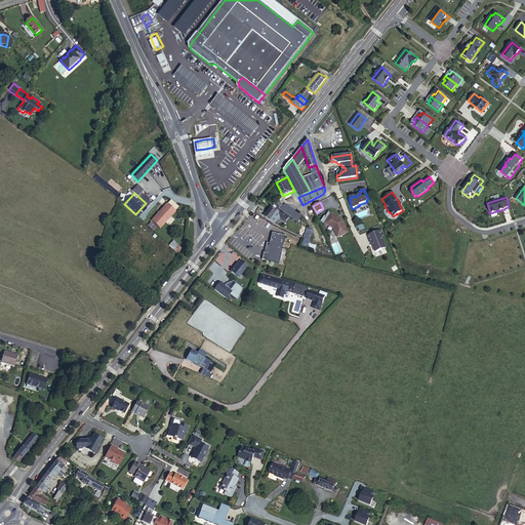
[(167,203),(152,221),(161,229),(176,211),(167,203)]
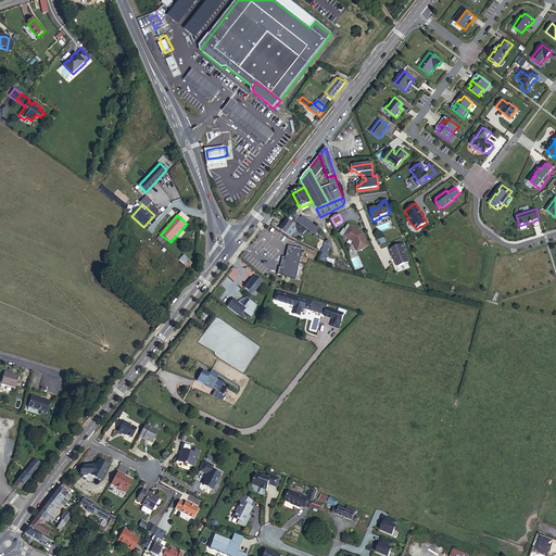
[(302,216),(298,222),(304,227),(313,232),(316,235),(319,229),(302,216)]
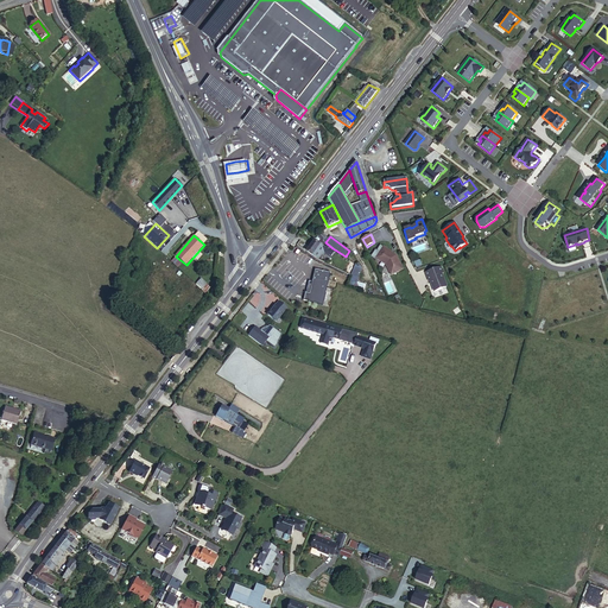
[(301,241),(297,246),(305,251),(306,251),(309,247),(301,241)]
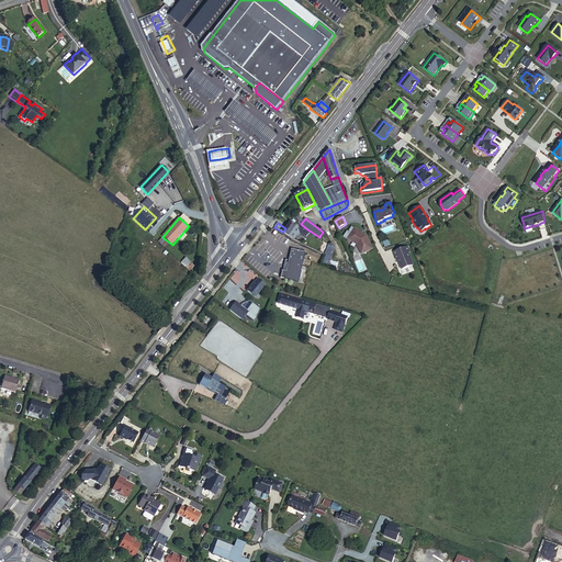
[(284,233),(294,239),(299,232),(305,236),(307,233),(302,228),(301,229),(291,223),(284,233)]
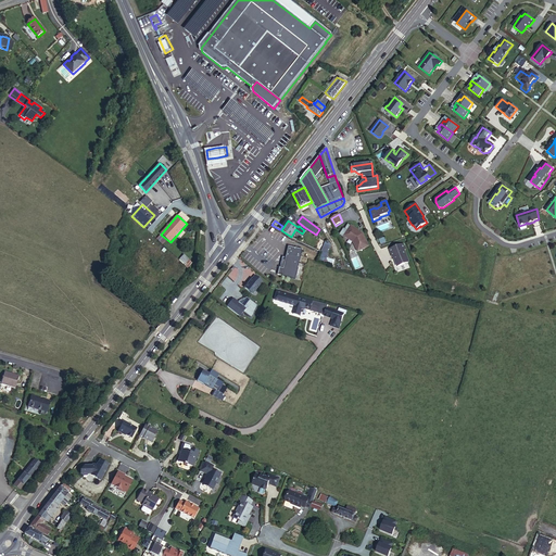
[(351,226),(343,237),(353,242),(357,252),(369,247),(363,235),(351,226)]
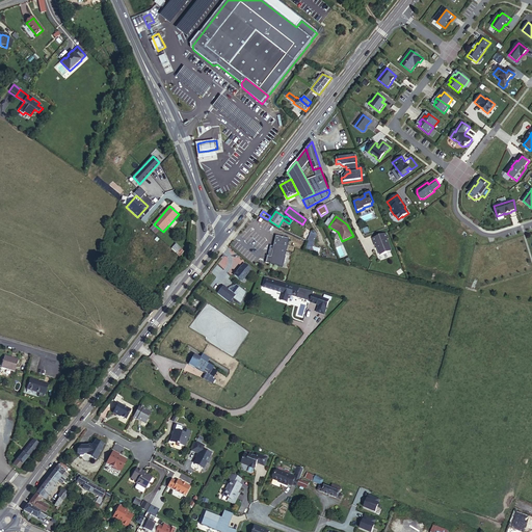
[(312,233),(306,250),(319,255),(321,249),(314,247),(318,234),(312,233)]
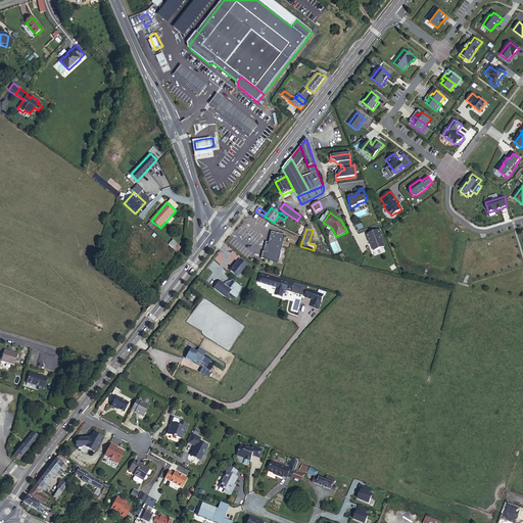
[(379,230),(366,235),(369,242),(370,242),(374,251),(384,247),(380,236),(381,235),(379,230)]
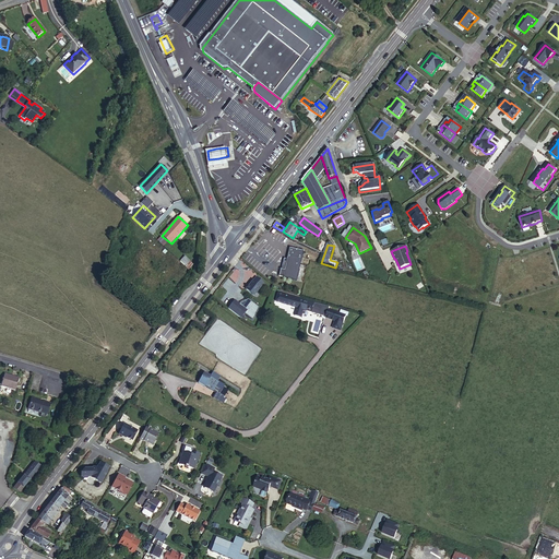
[(281,268),(278,275),(283,276),(296,281),(305,250),(290,247),(287,259),(286,258),(285,262),(286,262),(285,269),(281,268)]
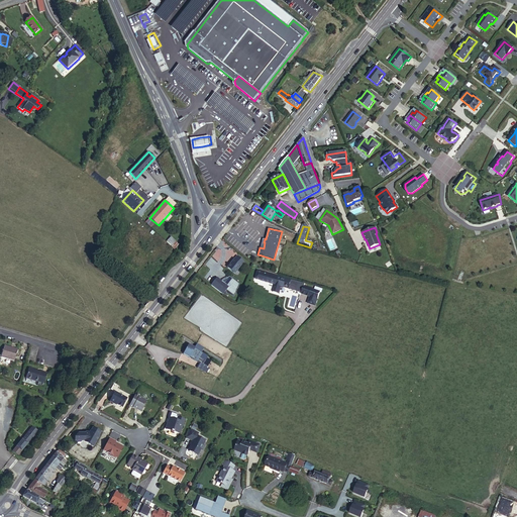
[(176,242),(172,238),(168,242),(173,246),(176,242)]
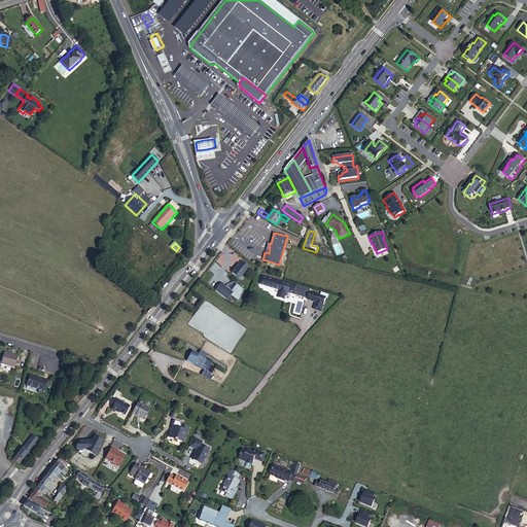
[(238,265),(231,273),(237,279),(247,268),(241,261),(238,265)]
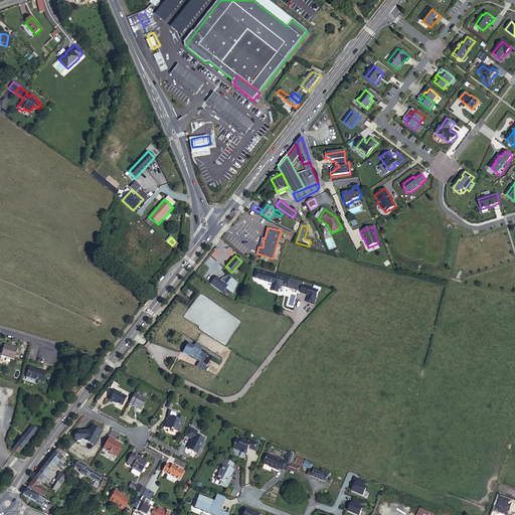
[(291,280),(258,270),(254,278),(274,284),(272,291),(279,293),(281,286),(301,292),(303,285),(304,283),(291,279),(291,280)]
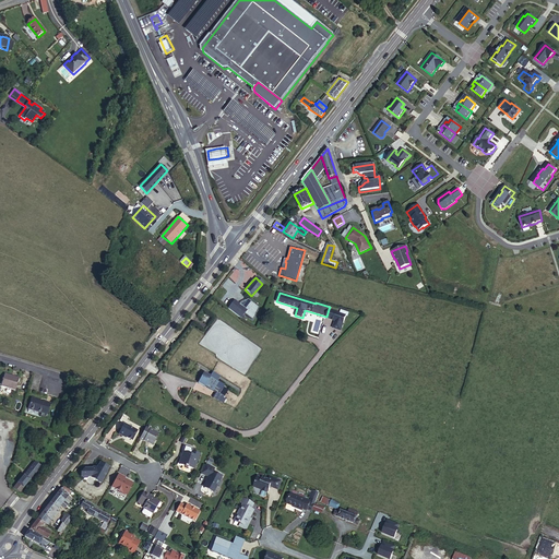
[(246,298),(237,304),(242,308),(248,301),(246,298)]
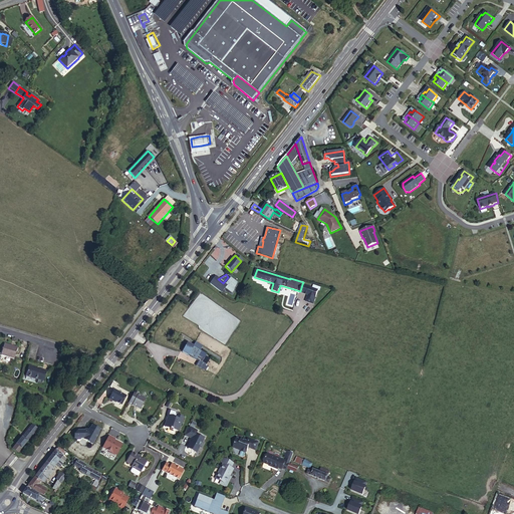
[(213,275),(208,281),(210,283),(220,290),(223,286),(230,292),(231,290),(235,282),(228,277),(223,283),(218,279),(213,275)]
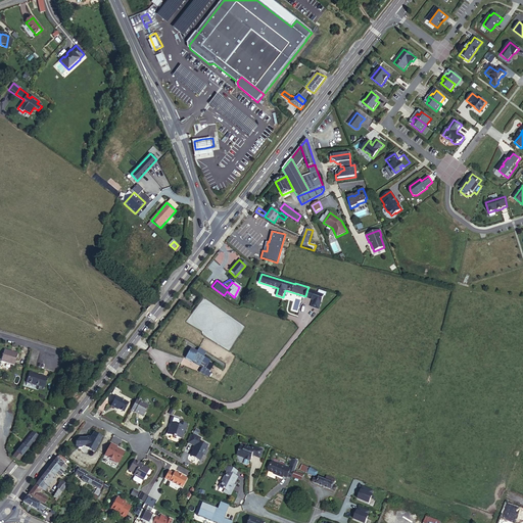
[(324,295),(307,289),(305,296),(304,297),(314,300),(312,306),(319,310),(324,295)]
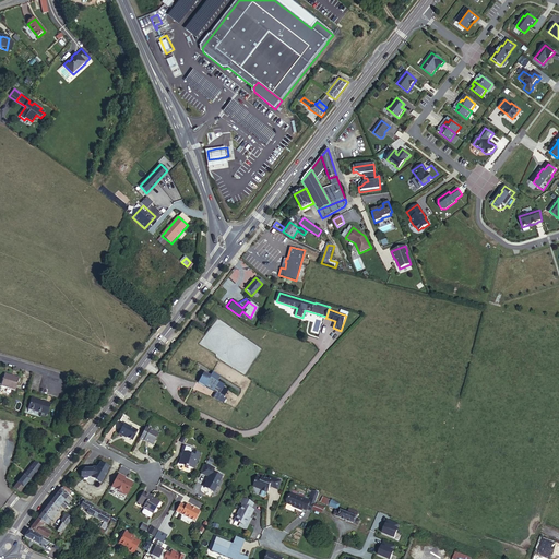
[(207,380),(210,377),(204,373),(199,382),(204,385),(207,380)]
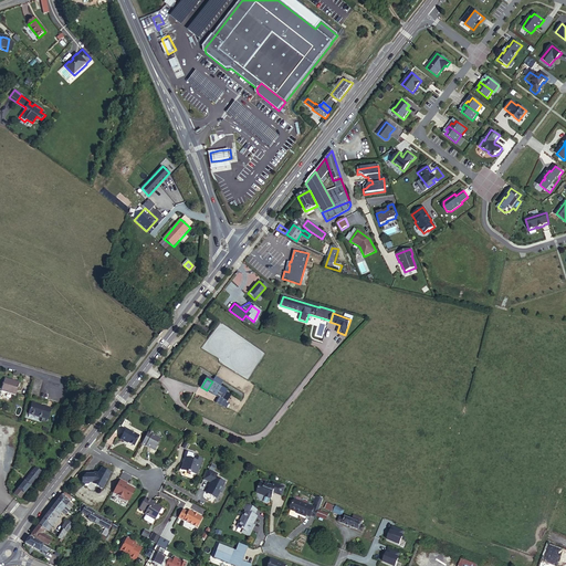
[(12,383),(12,381),(4,379),(1,391),(17,396),(20,386),(12,383)]
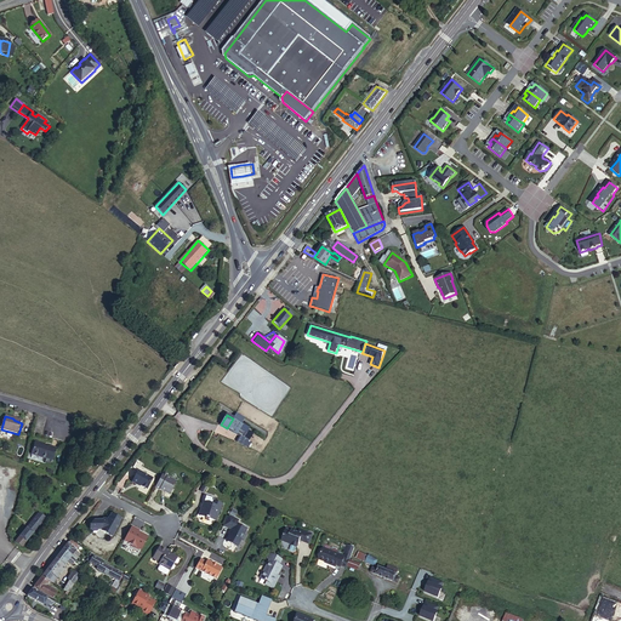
[(231,422),(227,428),(238,434),(243,425),(233,419),(231,422)]
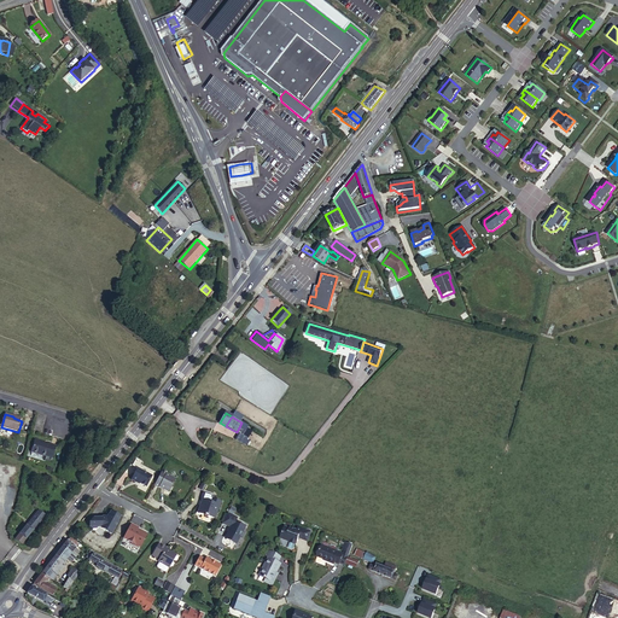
[(31,453),(47,458),(53,459),(57,447),(35,441),(31,453)]
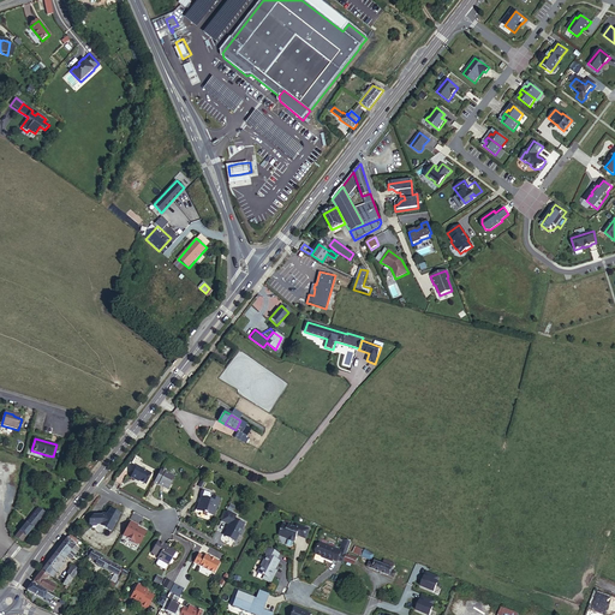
[(150,475),(136,466),(130,478),(135,481),(136,481),(145,485),(150,475)]
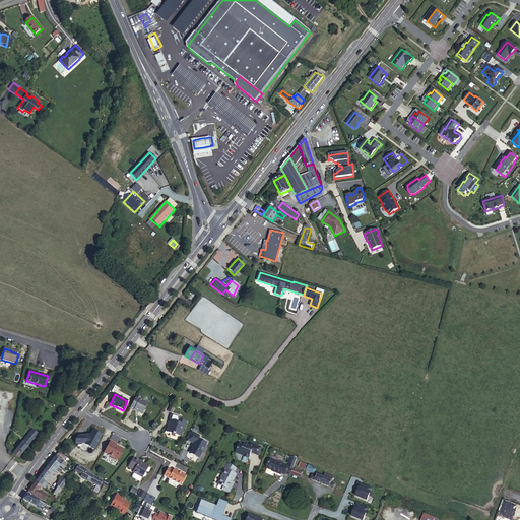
[(140,398),(136,396),(130,408),(133,410),(134,410),(136,411),(137,411),(138,412),(142,414),(147,404),(139,399),(140,398)]
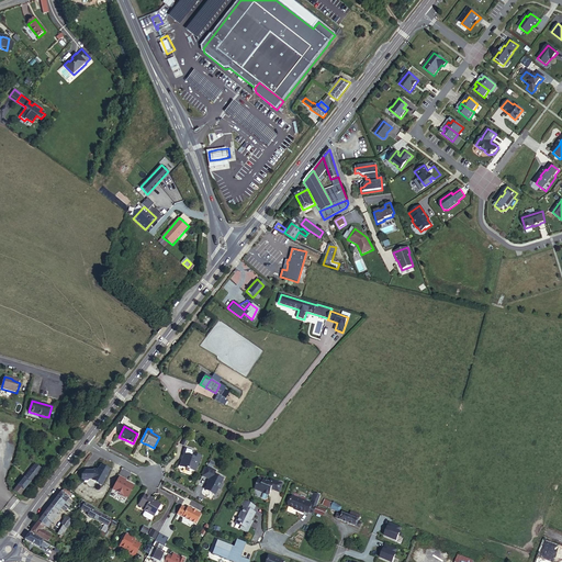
[(193,452),(184,449),(182,456),(184,457),(183,460),(182,459),(179,467),(184,469),(184,470),(187,471),(187,470),(192,472),(195,465),(197,465),(200,459),(192,456),(192,454),(193,452)]
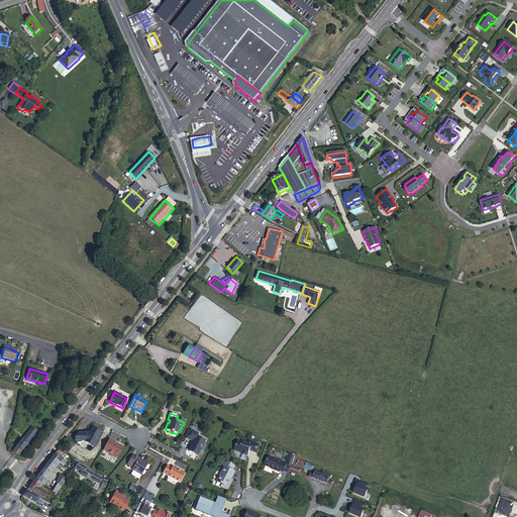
[(79,433),(76,437),(76,440),(78,442),(82,441),(83,440),(85,440),(90,443),(94,446),(100,436),(99,436),(101,432),(94,427),(91,431),(86,432),(85,433),(79,433)]
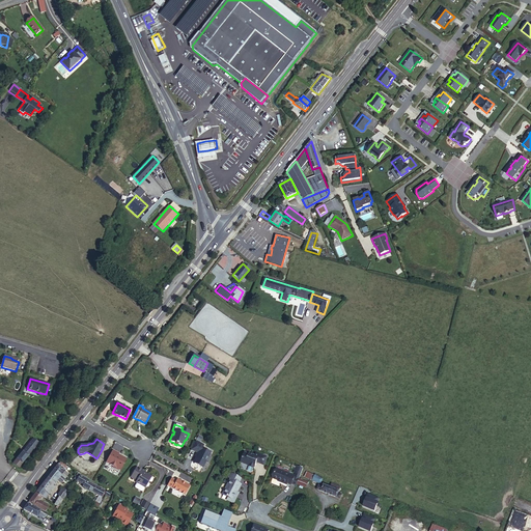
[(38,444),(33,440),(14,465),(19,469),(38,444)]
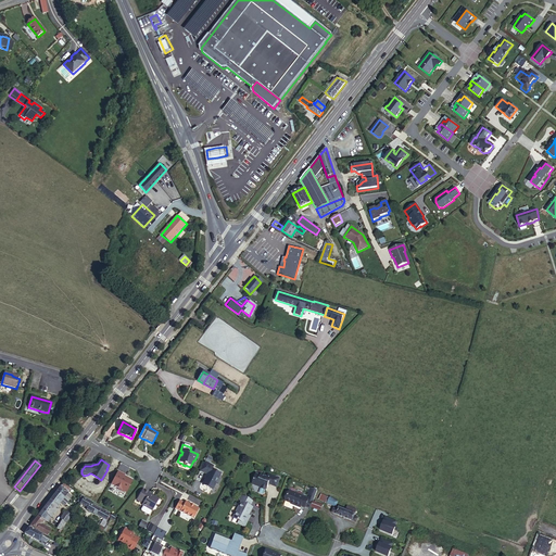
[(213,467),(204,463),(200,472),(206,477),(202,485),(202,487),(211,491),(212,490),(215,485),(216,485),(219,481),(217,480),(220,476),(211,470),(213,467)]
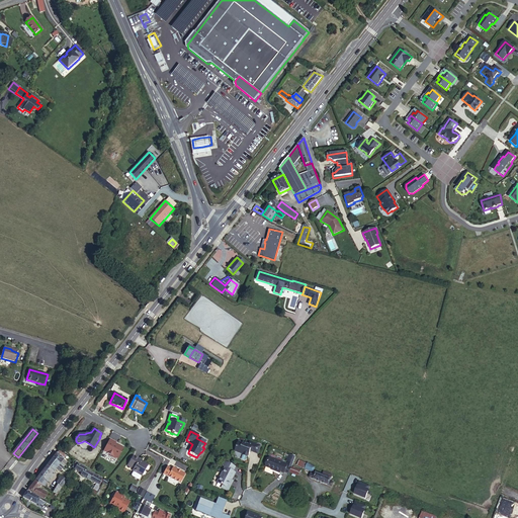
[(116,442),(111,439),(104,451),(108,453),(107,454),(117,459),(123,449),(122,448),(122,447),(116,444),(116,442)]
